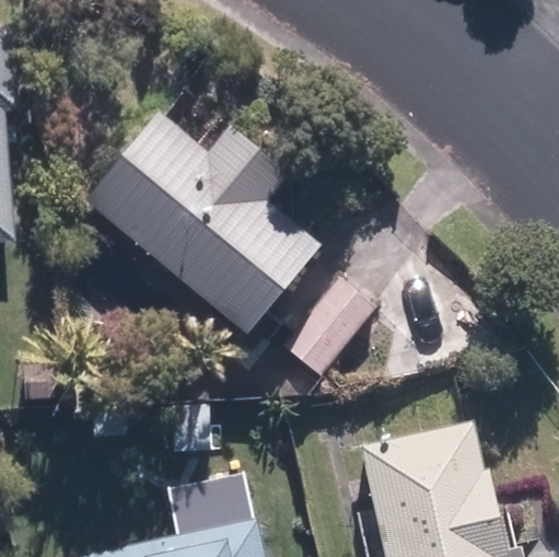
[(0,243),(16,242),(6,114),(21,113),(14,24),(0,24),(0,243)]
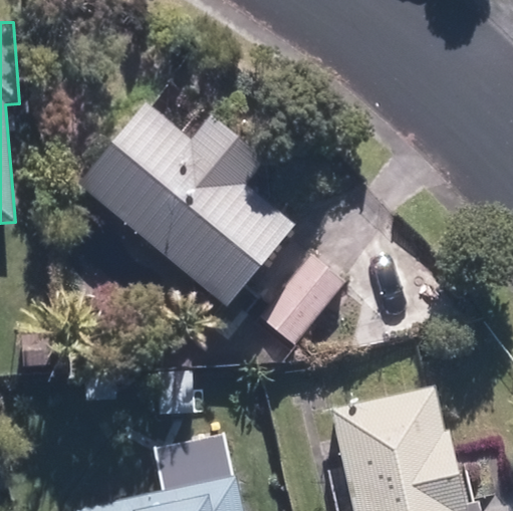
[(148,102),(79,186),(226,307),(295,223),(245,182),(264,159),(201,107),(182,131),(148,102)]
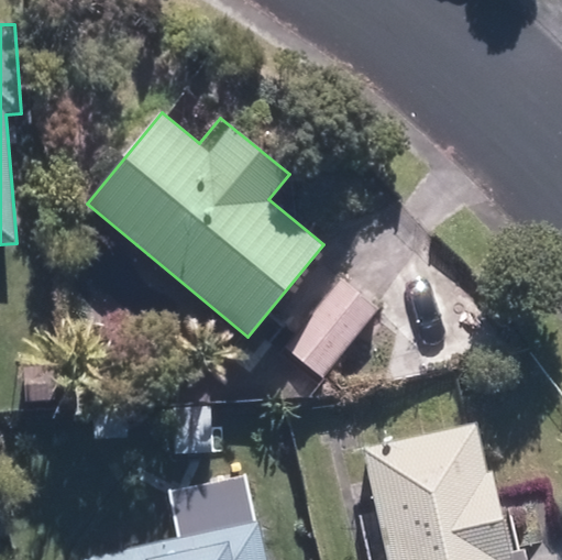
[(322,377),(381,307),(342,275),(284,346),(322,377)]
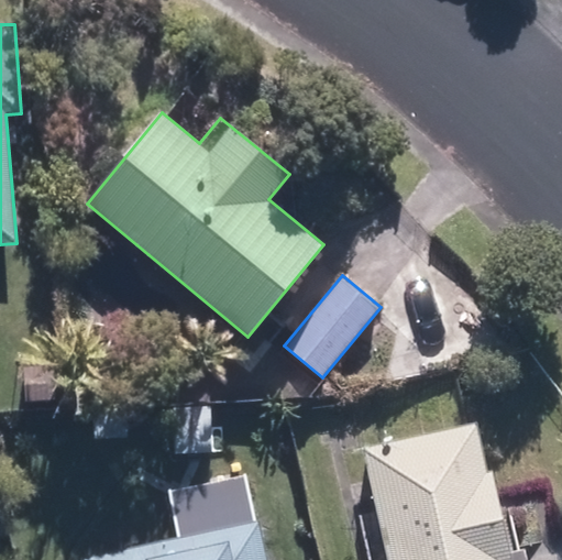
[(475,423),(362,447),(386,559),(509,559),(489,470),(486,471),(475,423)]
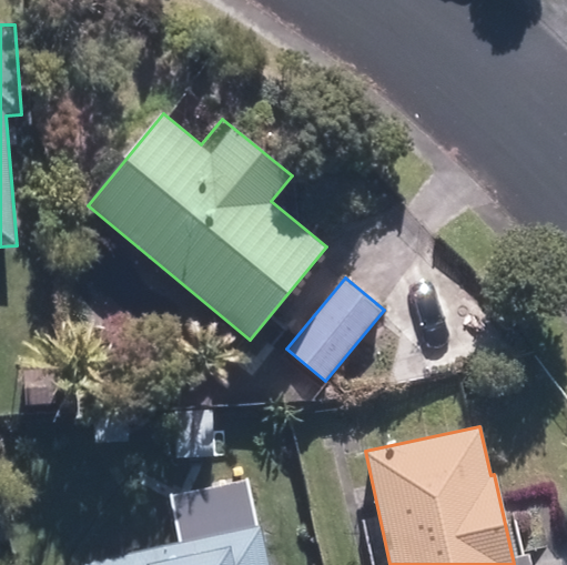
[(267,564),(260,525),(253,526),(250,508),(185,522),(189,540),(83,561),(83,564),(267,564)]
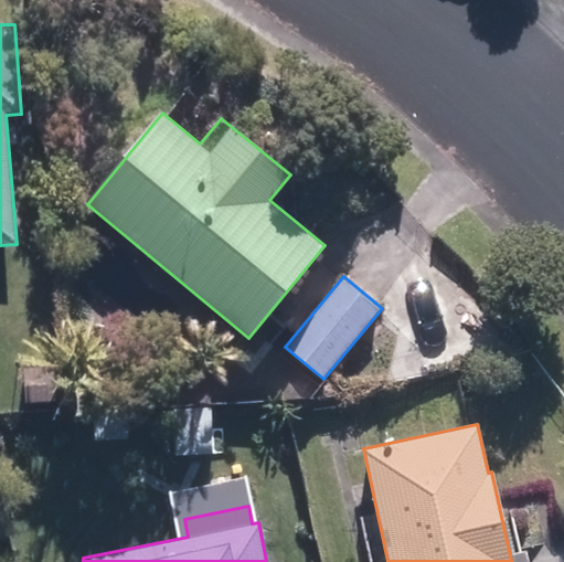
All buildings are outlined.
